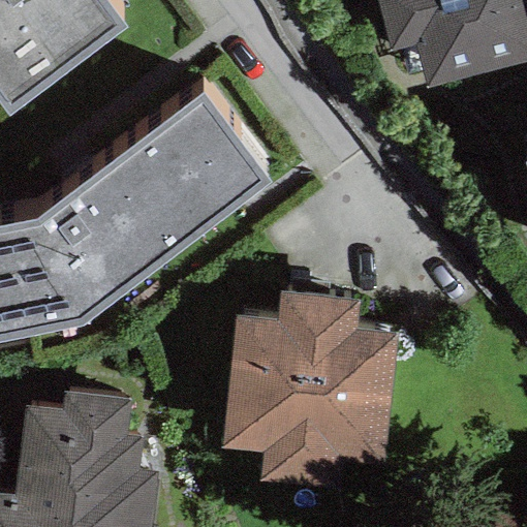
[(127,28),(106,0),(0,0),(0,101),(10,115),(127,28)]
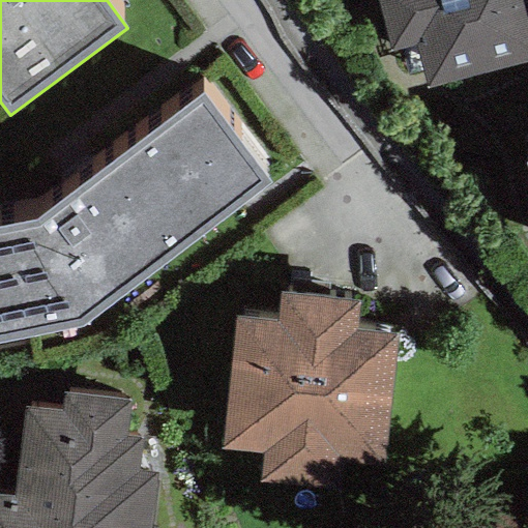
[(378,0),(390,48),(416,40),(428,85),(527,58),(527,0),(378,0)]
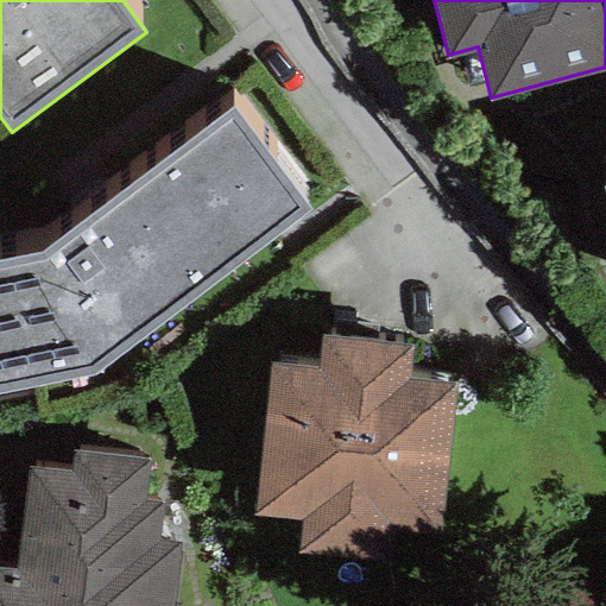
[(314,218),(235,107),(43,250),(0,257),(0,395),(93,377),(314,218)]
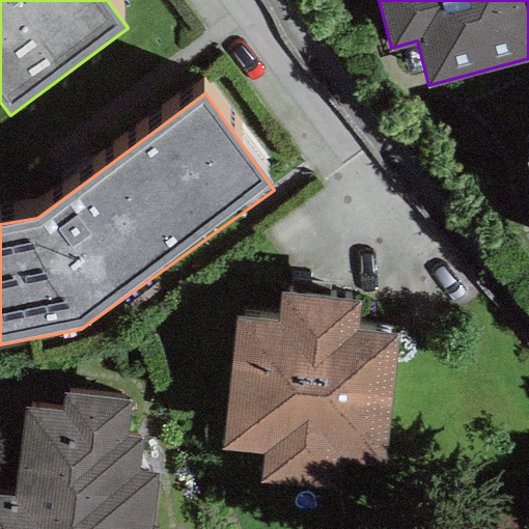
[(356,330),(360,300),(281,291),(278,322),(237,316),(222,447),(262,451),(259,479),(339,489),(342,461),(385,466),(399,335),(356,330)]
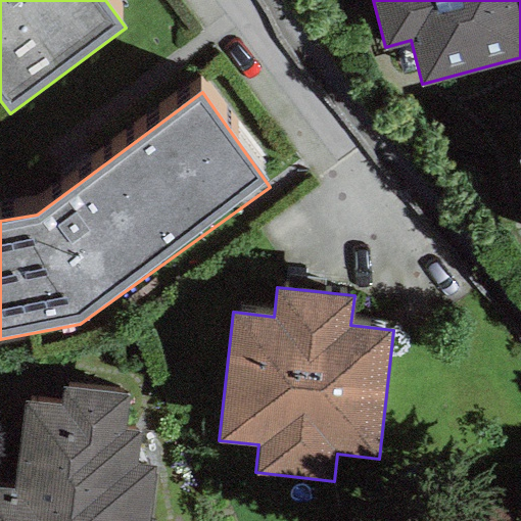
[(16,488),(0,486),(0,520),(149,520),(157,465),(139,462),(143,430),(127,428),(132,392),(64,384),(61,404),(28,399),(16,488)]
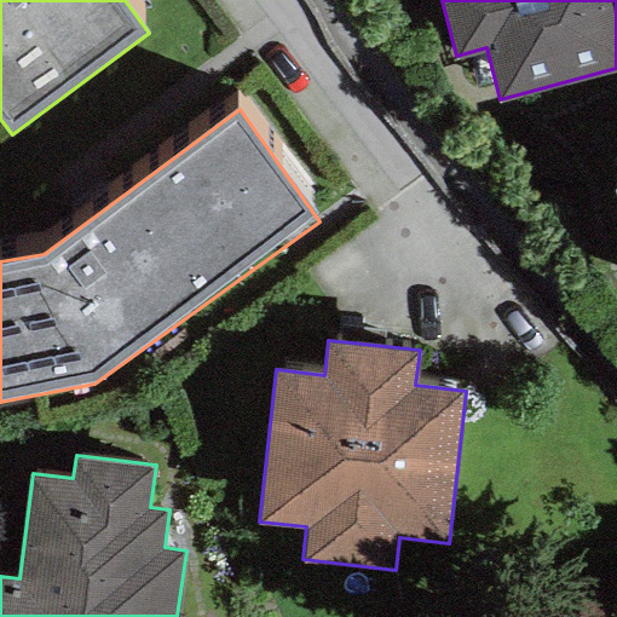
All buildings are outlined.
